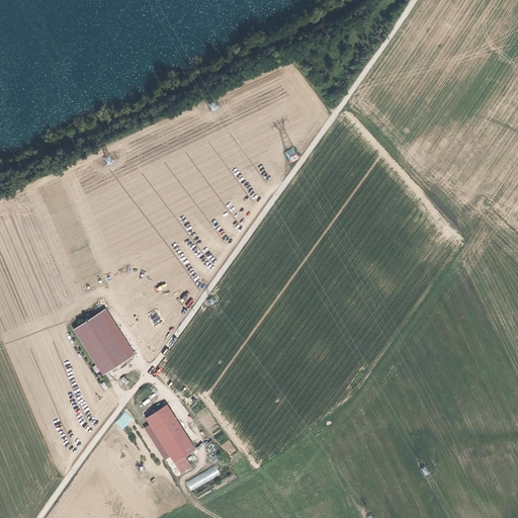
[(134,354),(105,311),(75,329),(103,373),(134,354)]
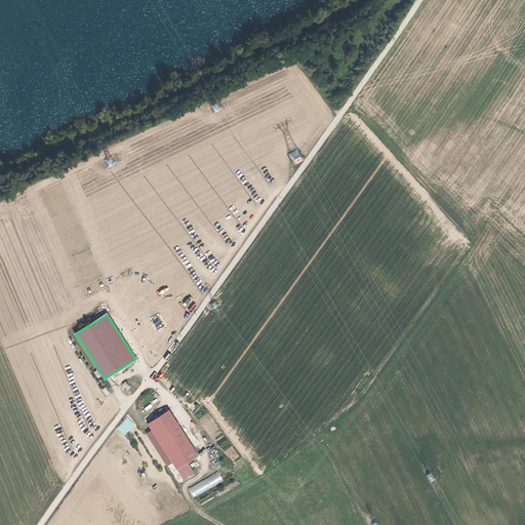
[(148,423),(177,469),(188,461),(199,454),(169,409),(158,416),(156,418),(148,423)]
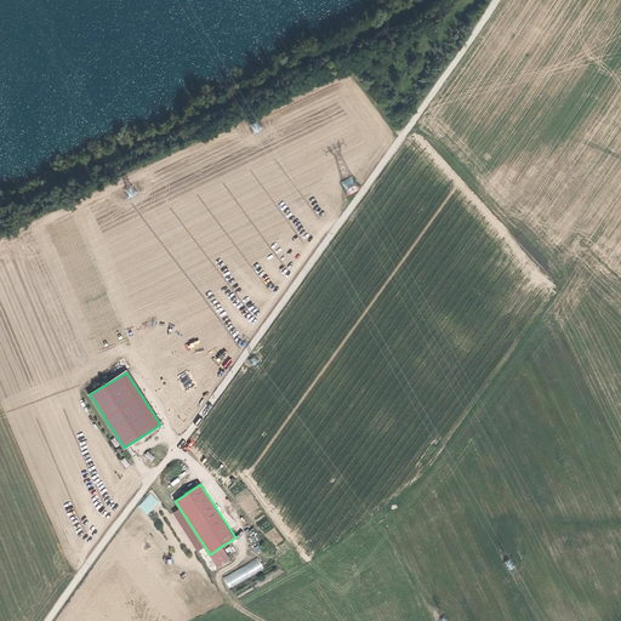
[(148,513),(160,501),(152,493),(140,506),(148,513)]
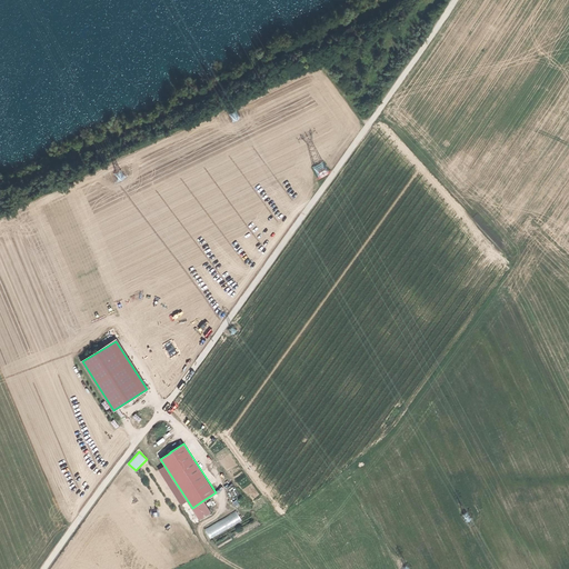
[(211,512),(203,500),(192,508),(200,520),(211,512)]
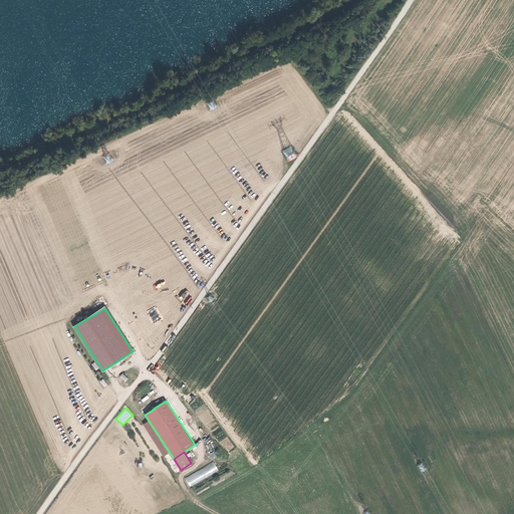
[(185,477),(189,486),(219,470),(215,462),(185,477)]
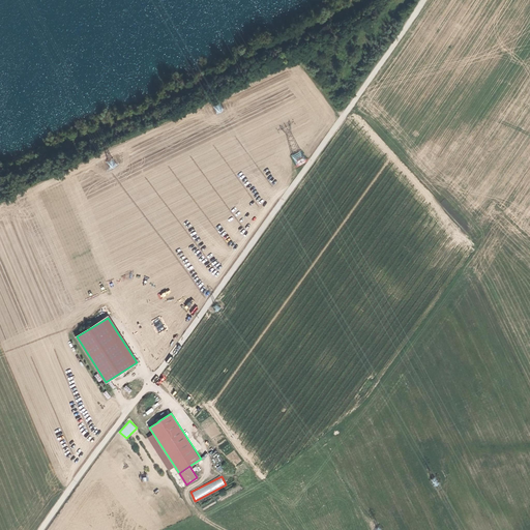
All buildings are outlined.
